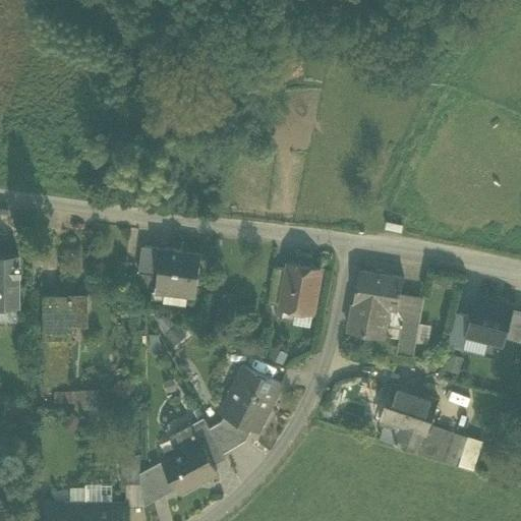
[(138,272),(158,274),(161,247),(142,245),(138,272)]
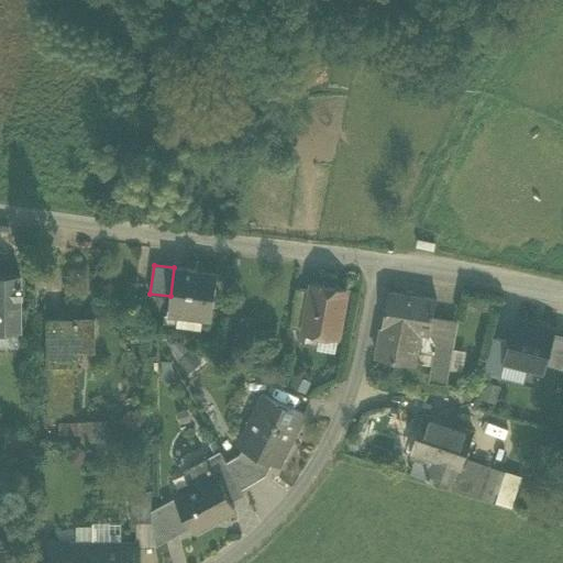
[(203,311),(212,312),(218,274),(174,267),(170,296),(168,307),(179,308),(203,311)]
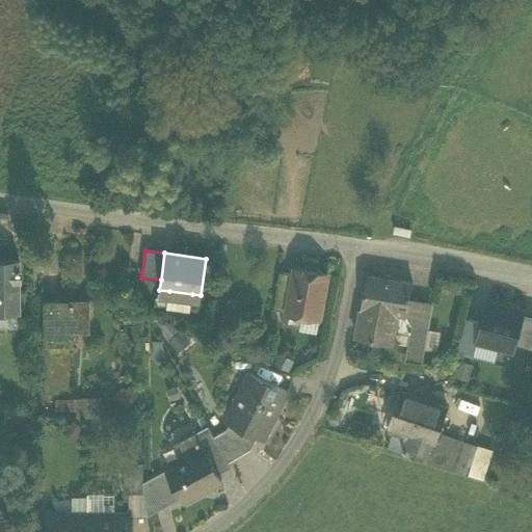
[(0,311),(16,312),(18,312),(17,259),(4,259),(4,262),(0,261),(0,311)]
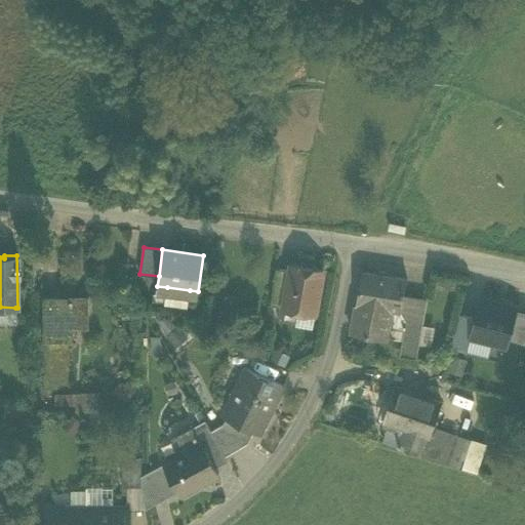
[(298,310),(315,313),(323,270),(291,265),(290,271),(284,307),(298,310)]
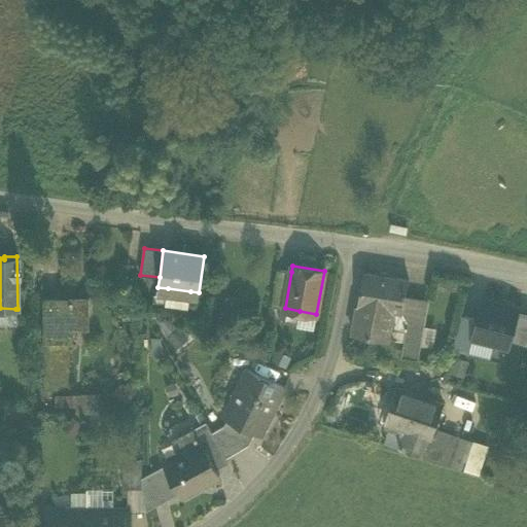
[(273,306),(285,308),(291,272),(278,269),(273,306)]
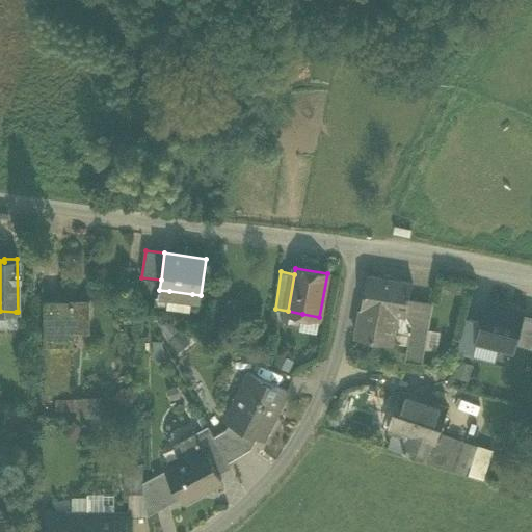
[(355,338),(392,344),(397,314),(406,316),(413,283),(367,274),(355,338)]
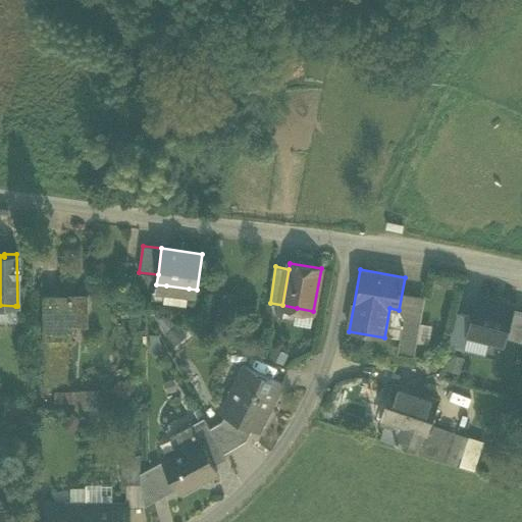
[(189,289),(166,285),(163,302),(187,306),(189,289)]
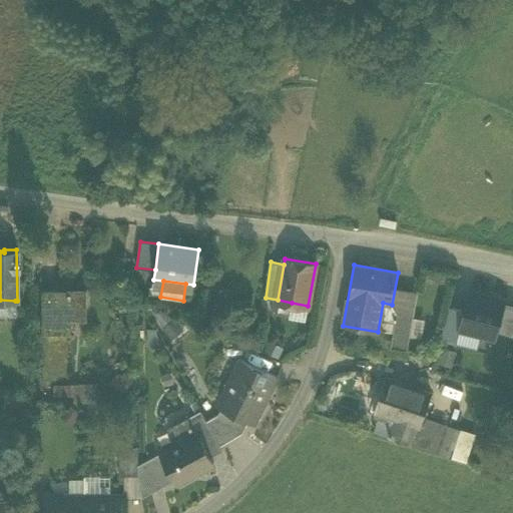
[(43,333),(58,332),(58,315),(67,315),(67,319),(85,319),(85,290),(67,290),(67,293),(42,293),(43,333)]
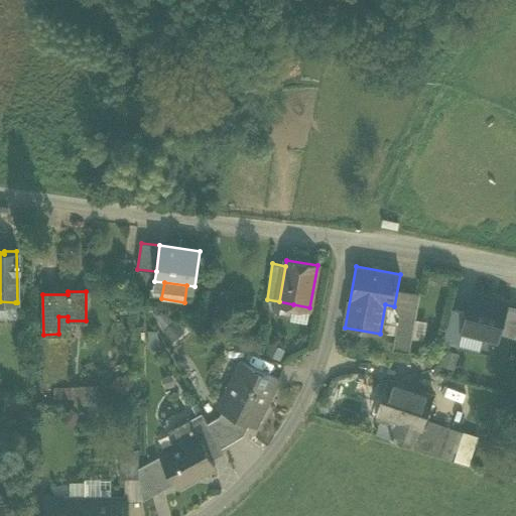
[(508,301),(472,292),(467,313),(463,331),(498,340),(500,333),(507,303),(508,301)]
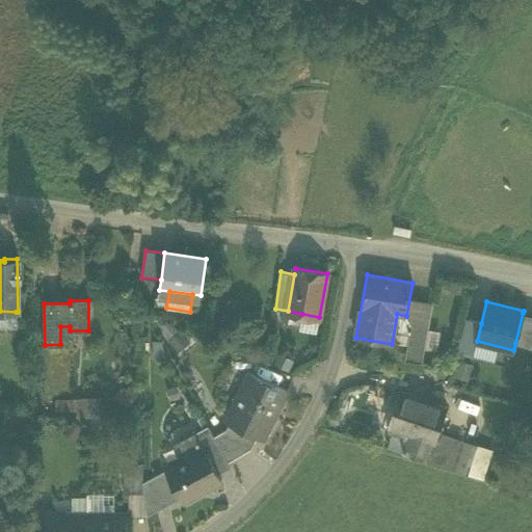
[(0,326),(16,326),(16,312),(0,311),(0,326)]
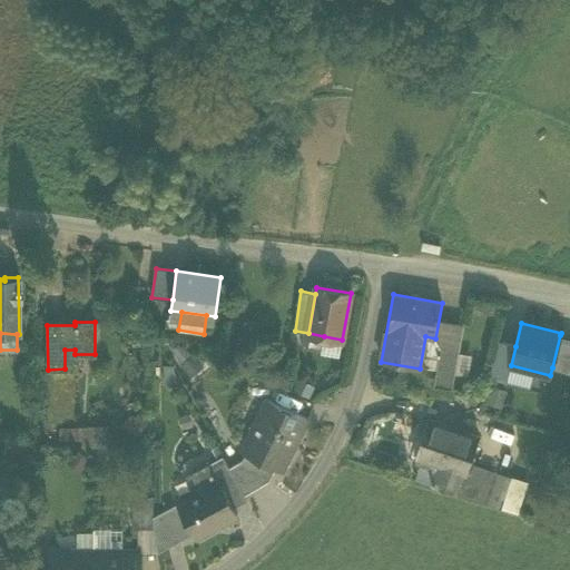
[(552,367),(569,372),(569,337),(560,335),(552,367)]
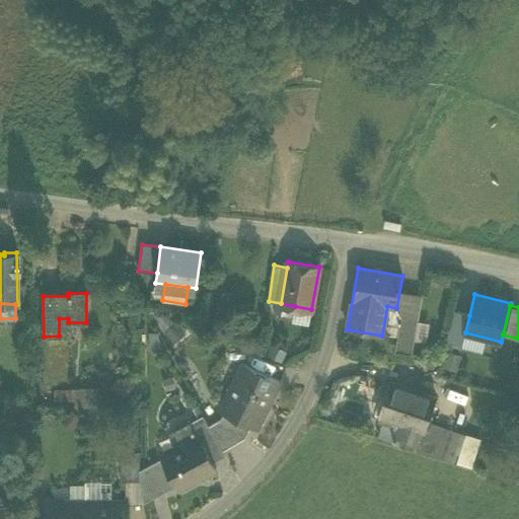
[(311,309),(295,306),(292,321),(308,324),(311,309)]
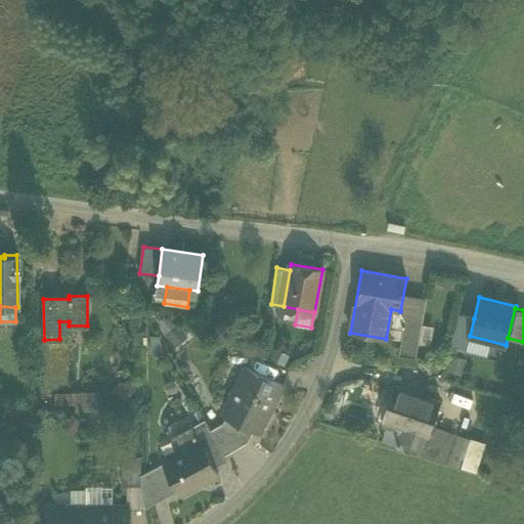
[(386,339),(401,342),(405,320),(400,311),(391,309),(386,339)]
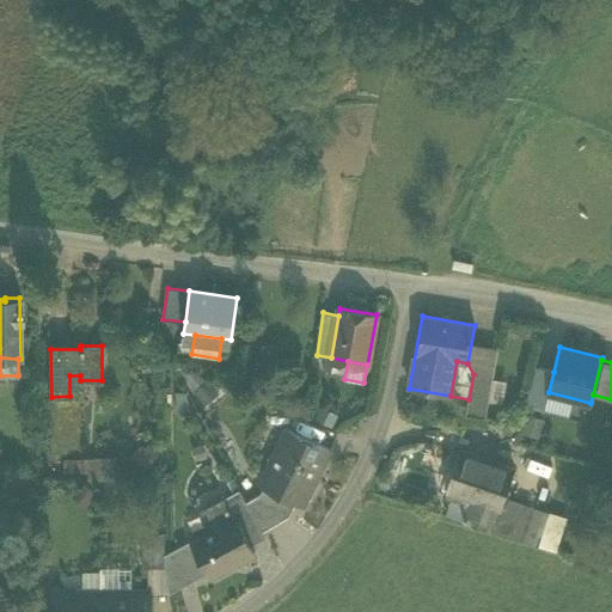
[(526,401),(545,405),(549,392),(554,372),(536,367),(526,401)]
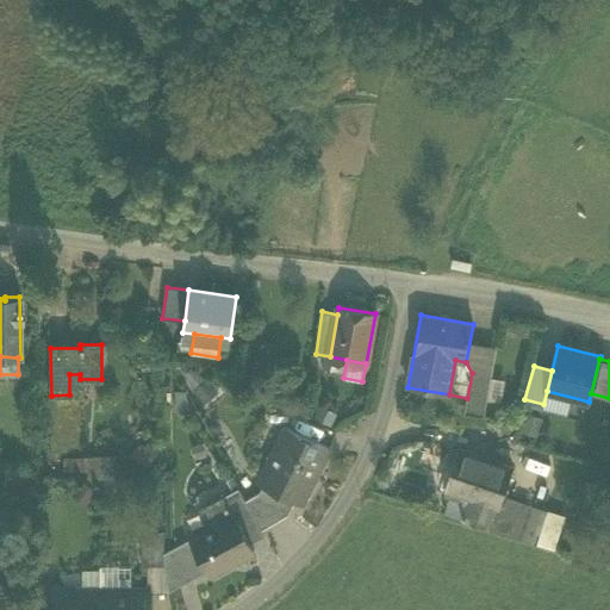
[(465,414),(484,416),(491,375),(472,373),(467,398),(465,414)]
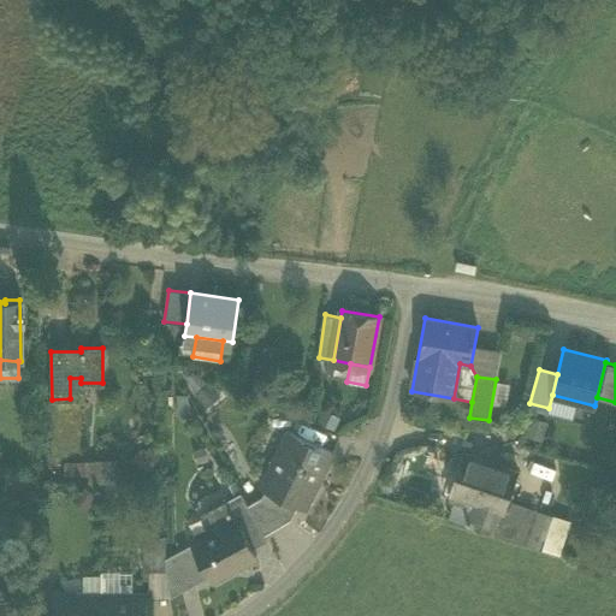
[(209,380),(196,390),(206,406),(220,395),(209,380)]
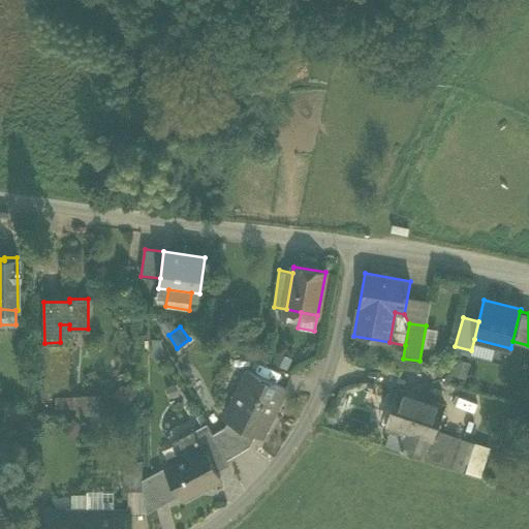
[(256,433),(262,436),(286,389),(247,369),(246,371),(251,373),(229,417),(224,415),(223,416),(228,419),(256,433)]
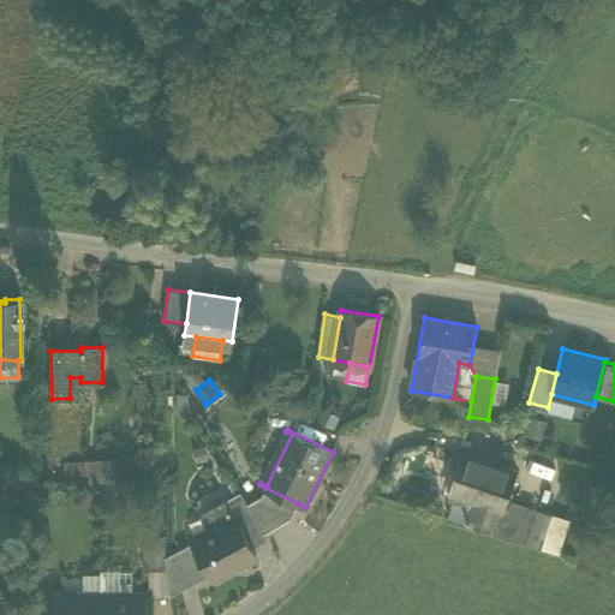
[(292,434),(286,431),(261,483),(267,485),(292,434)]
